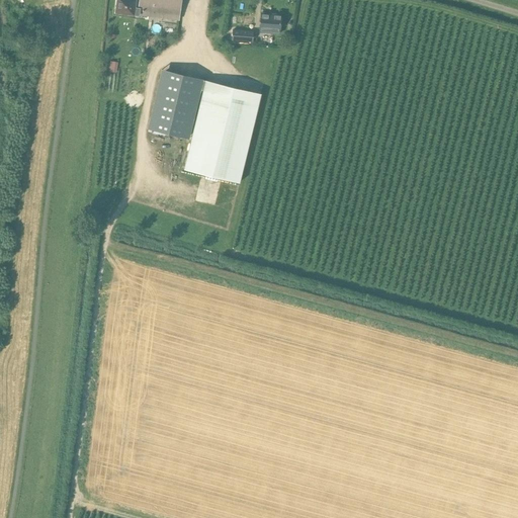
[(117,0),(116,12),(126,13),(178,20),(180,0),(139,0),(139,4),(135,4),(135,0),(117,0)]
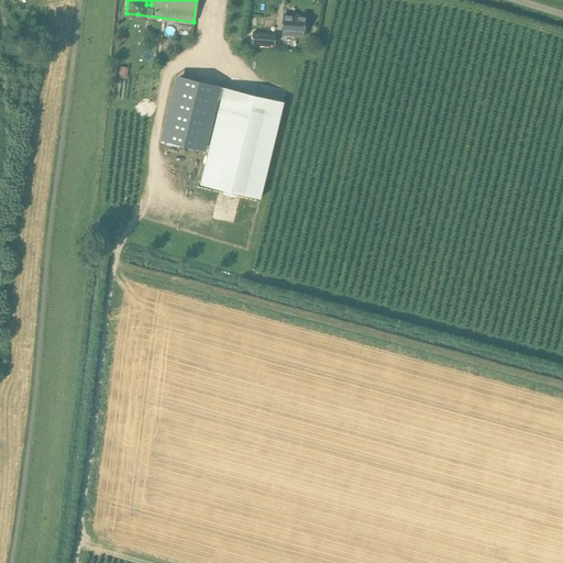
[(283,35),(294,36),(305,37),(305,28),(306,17),(284,14),(283,35)]
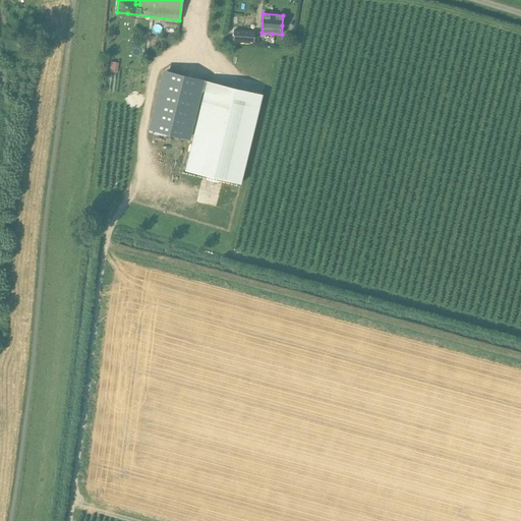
[(254,32),(234,31),(233,41),(253,42),(254,32)]
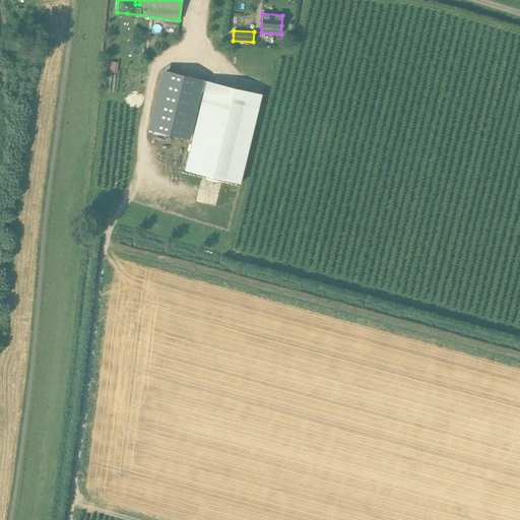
[(111,62),(110,72),(117,73),(118,63),(111,62)]
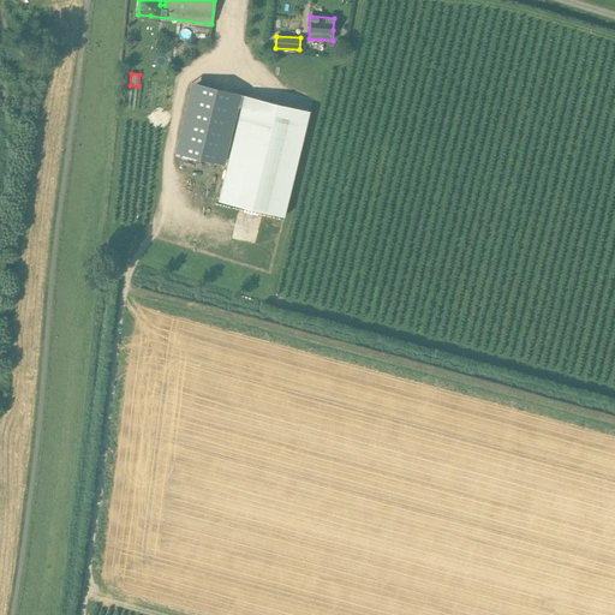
[(225,165),(242,95),(192,83),(175,153),(225,165)]
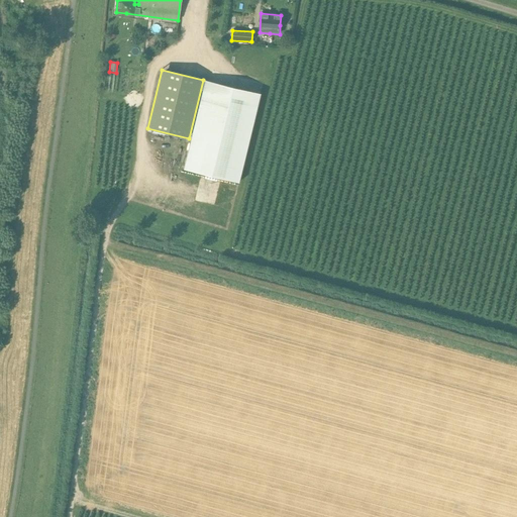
[(205,80),(201,100),(184,170),(238,183),(261,94),(205,80)]
